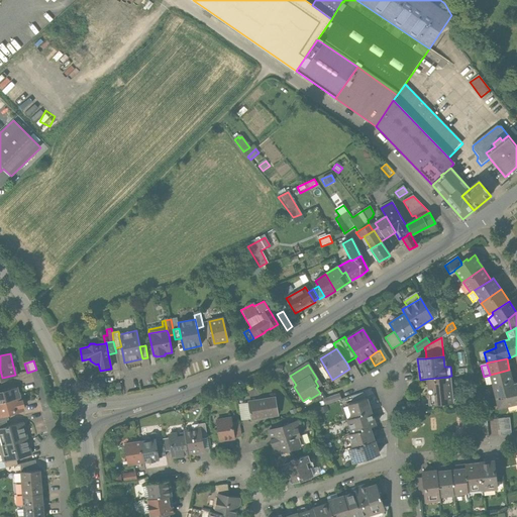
[(490,375),(493,387),(512,382),(511,376),(509,370),(490,375)]
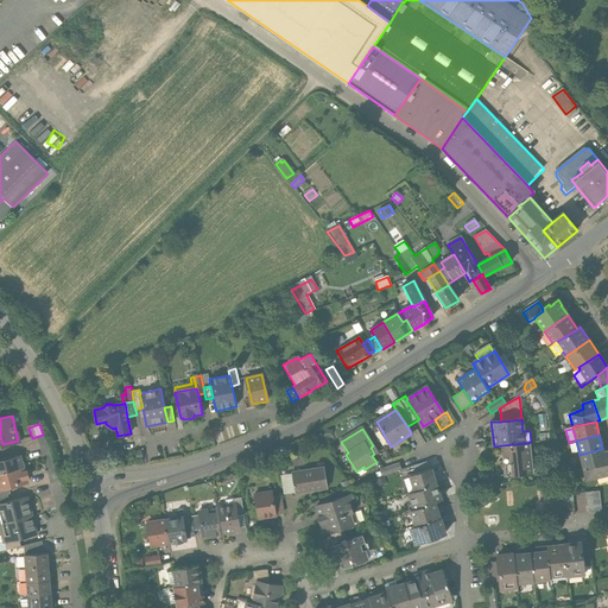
[(532,473),(529,443),(502,445),(505,463),(499,464),(499,468),(505,468),(506,476),(532,473)]
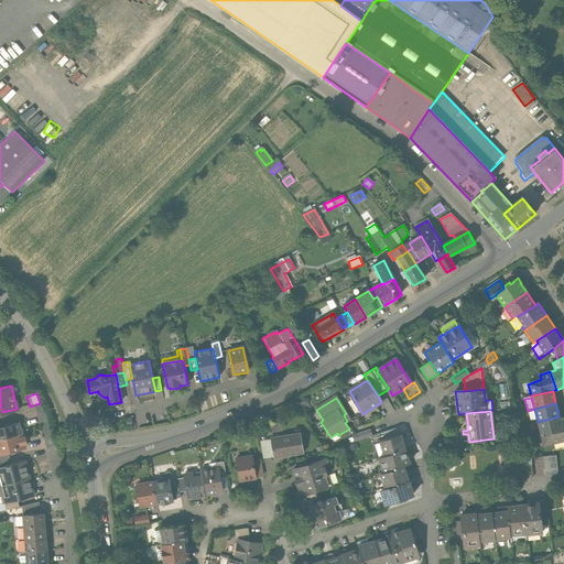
[(114,422),(111,414),(99,418),(101,425),(114,422)]
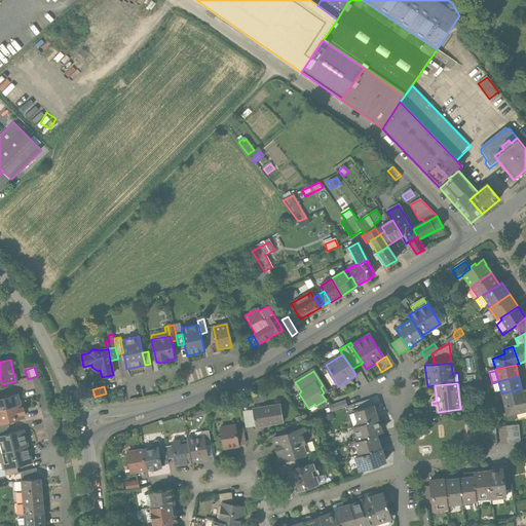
[(521,389),(521,388),(501,393),(506,416),(515,404),(517,403),(516,399),(521,398),(520,395),(522,393),(522,391),(521,389)]
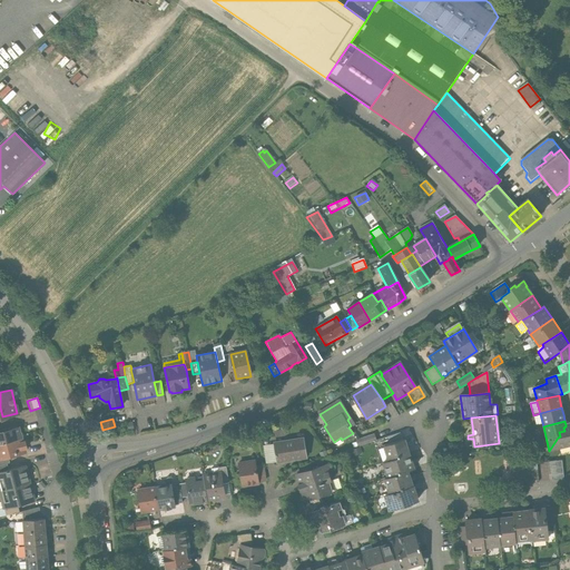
[(568,423),(566,424),(566,426),(563,428),(564,431),(559,432),(560,436),(558,438),(549,451),(569,445),(569,424),(569,423),(568,423)]
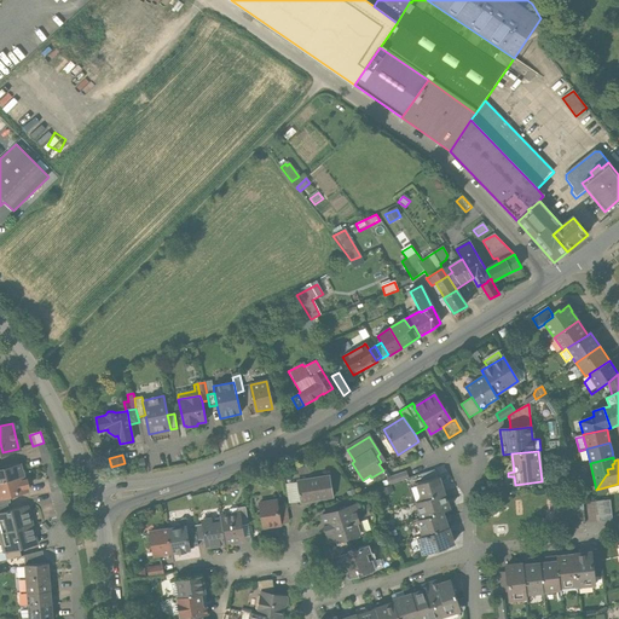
[(0,481),(24,476),(23,473),(22,473),(19,463),(0,468),(0,481)]
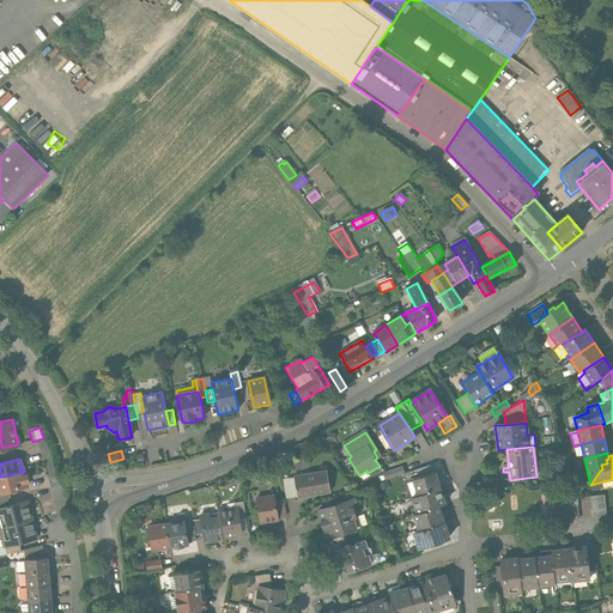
[(419,477),(432,473),(431,466),(417,471),(419,477)]
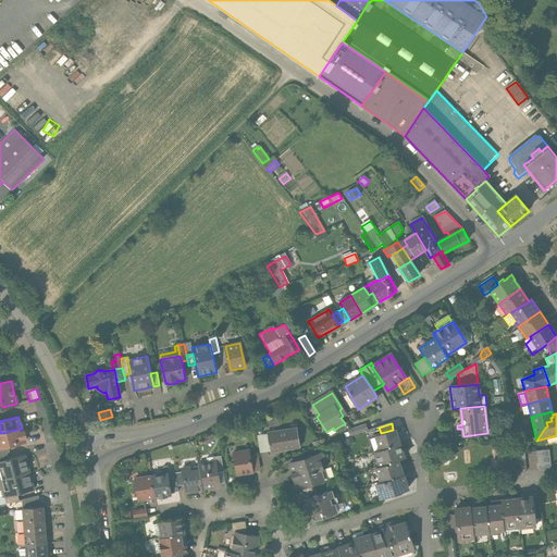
[(367,431),(364,424),(348,430),(350,436),(367,431)]
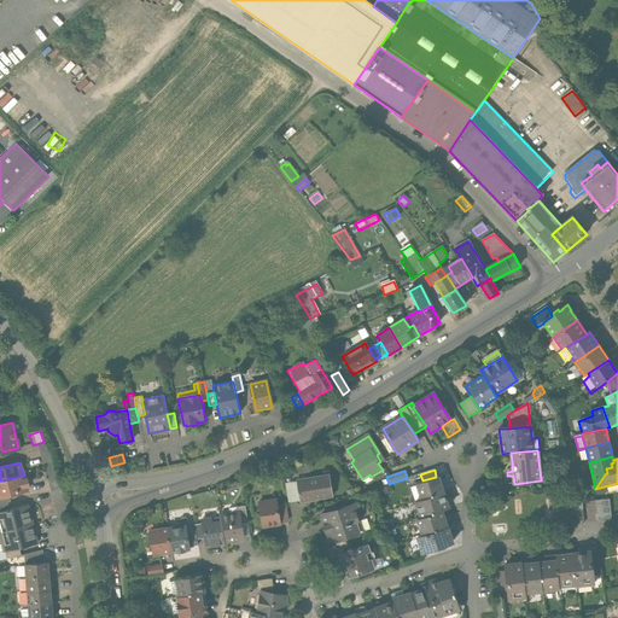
[(24,479),(24,476),(0,481),(0,496),(9,495),(27,490),(27,487),(28,485),(27,479),(24,479)]
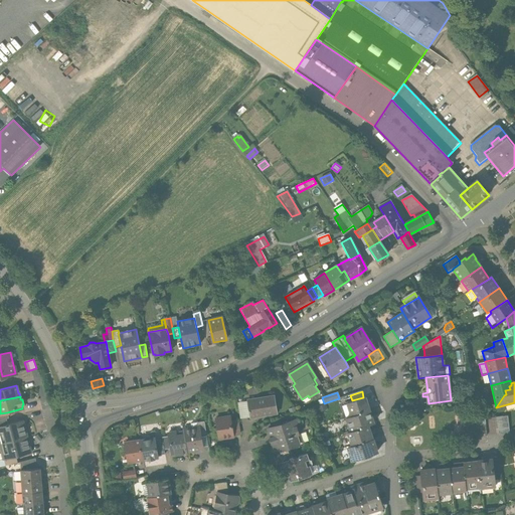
[(277,412),(274,396),(248,400),(249,409),(248,410),(248,412),(249,411),(250,416),(250,417),(277,412)]
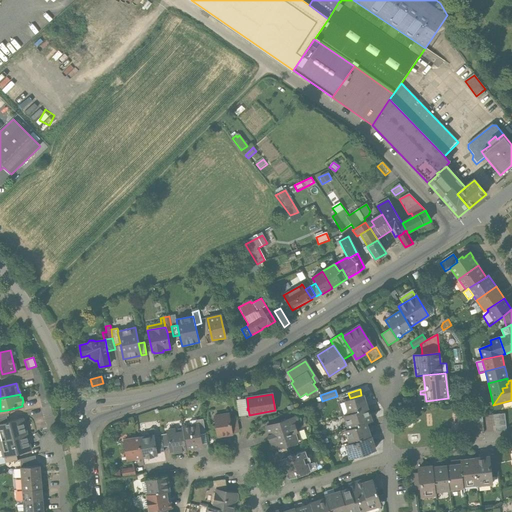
[(345,400),(349,413),(367,407),(363,394),(361,395),(350,398),(345,400)]
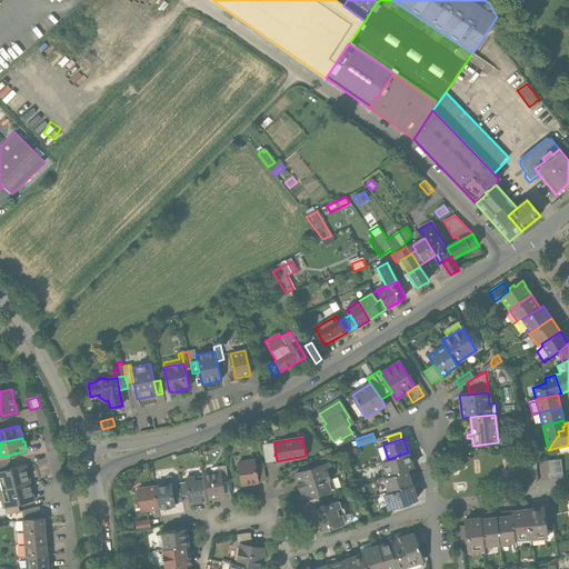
[(276,452),(275,442),(262,445),(266,462),(277,460),(276,455),(275,456),(275,453),(276,452)]
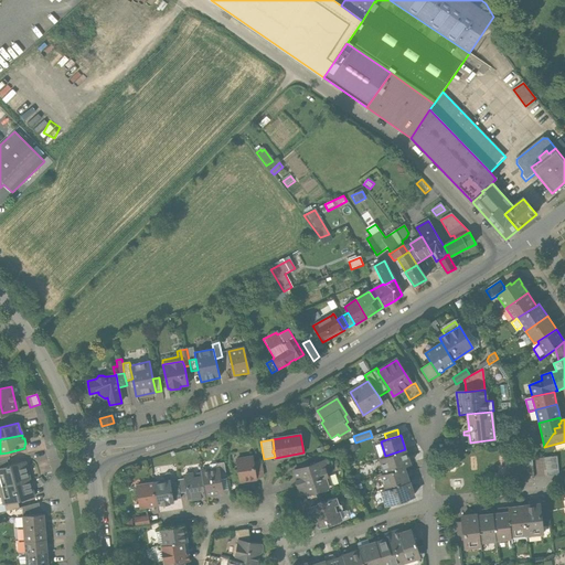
[(409,465),(405,449),(385,456),(380,458),(384,473),(404,467),(409,465)]
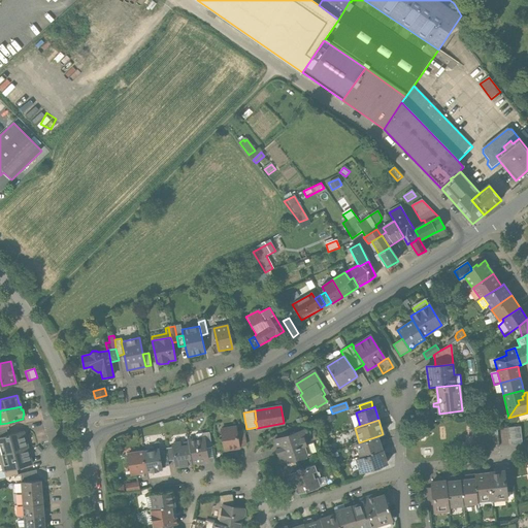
[(239,448),(239,447),(236,432),(236,427),(222,430),(225,450),(239,448)]
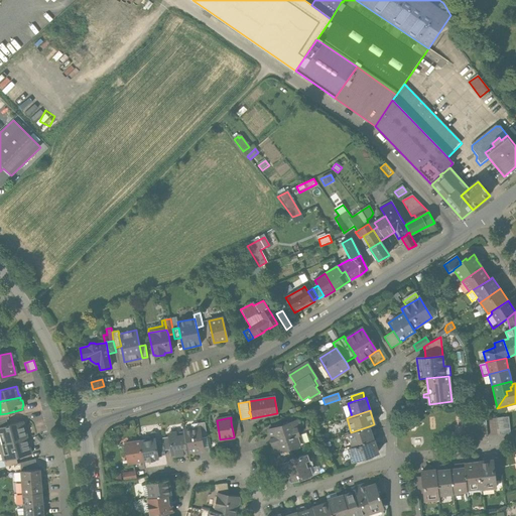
[(498,418),(500,436),(511,434),(509,417),(498,418)]
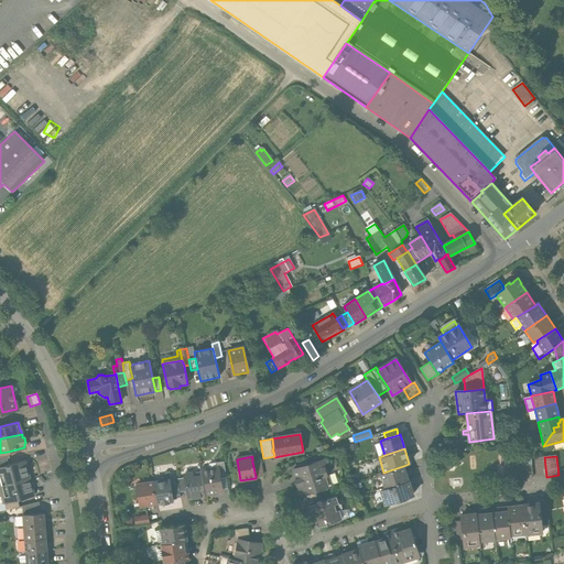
[(531,458),(519,461),(521,479),(533,478),(531,458)]
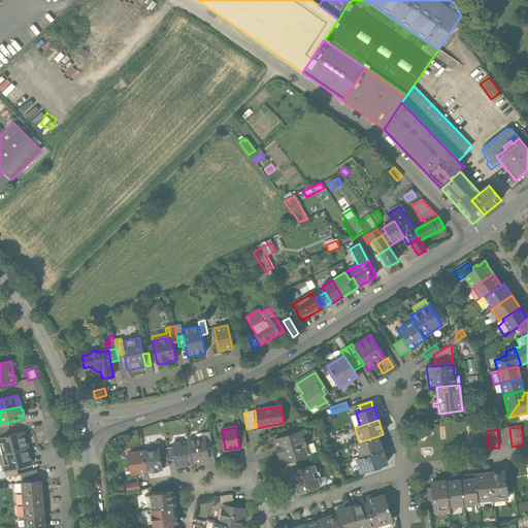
[(302,430),(274,439),(277,448),(275,449),(277,455),(279,455),(283,463),(296,458),(307,454),(305,446),(307,444),(302,430)]
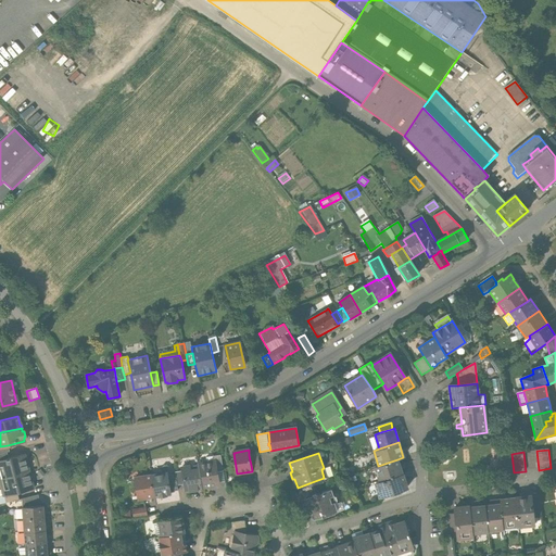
[(0,460),(0,479),(29,471),(25,454),(9,458),(0,460)]
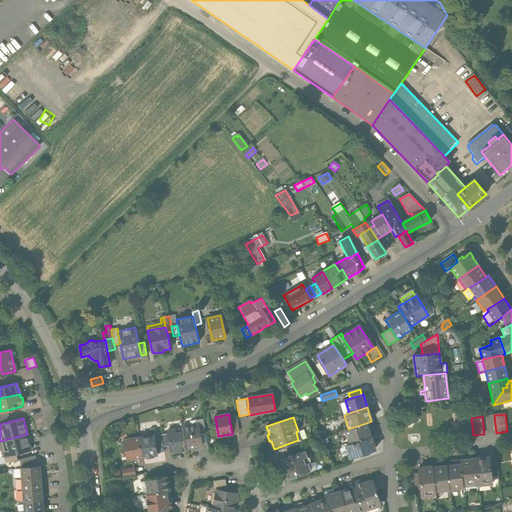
[(236,418),(229,419),(232,433),(238,432),(236,418)]
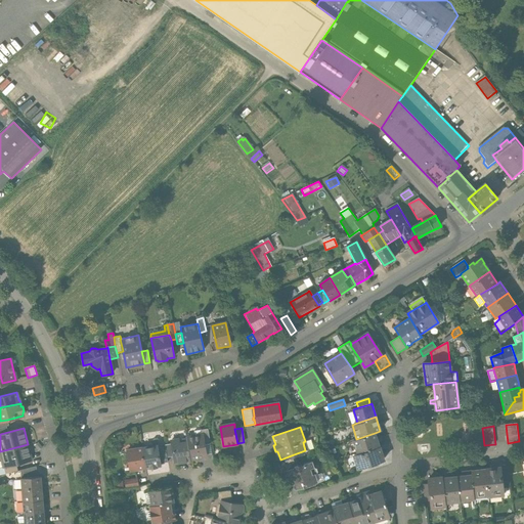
[(201,431),(202,435),(203,435),(205,445),(210,444),(208,429),(201,430),(201,431)]
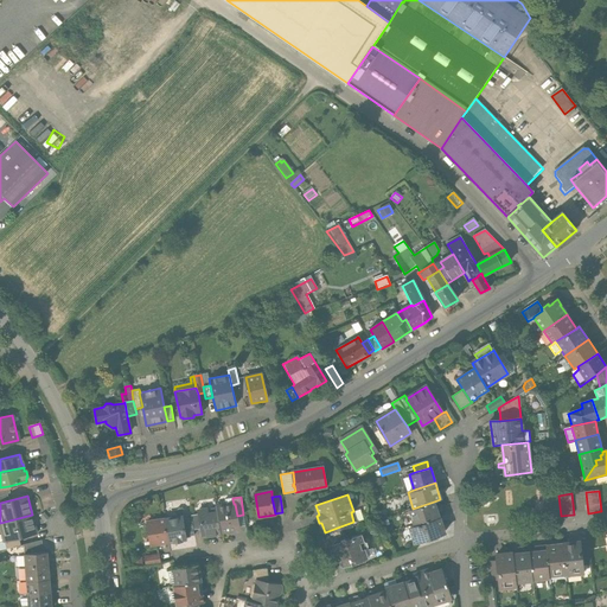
[(240,530),(237,516),(235,504),(234,504),(232,499),(225,500),(227,505),(216,506),(216,508),(221,534),(240,530)]
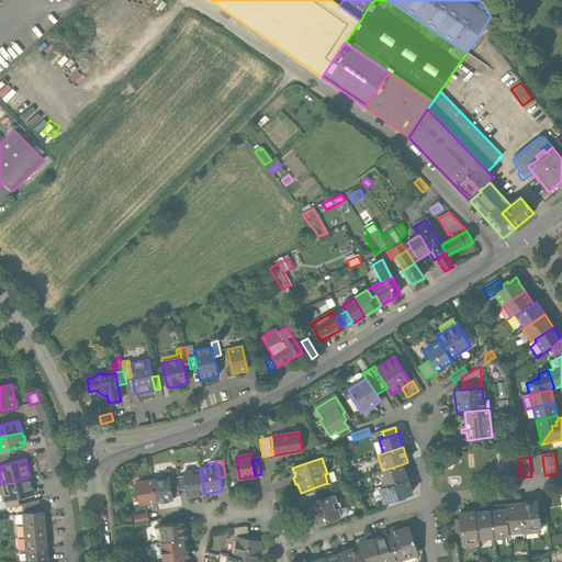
[(379,472),(384,486),(406,479),(402,464),(382,471),(379,472)]
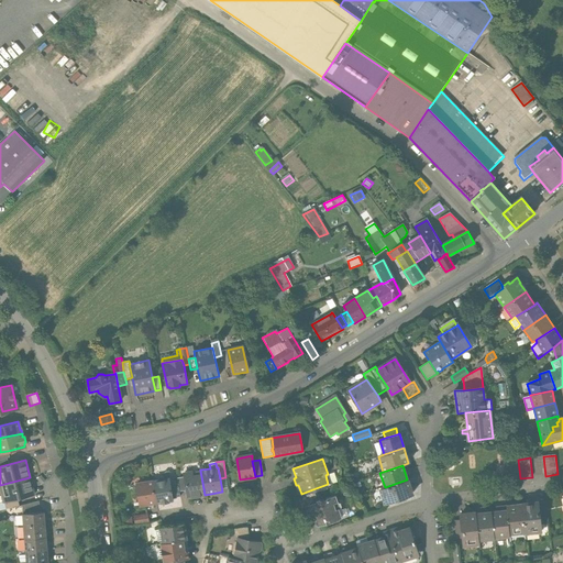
[(205,496),(205,495),(200,471),(184,474),(185,477),(187,492),(188,498),(205,496)]
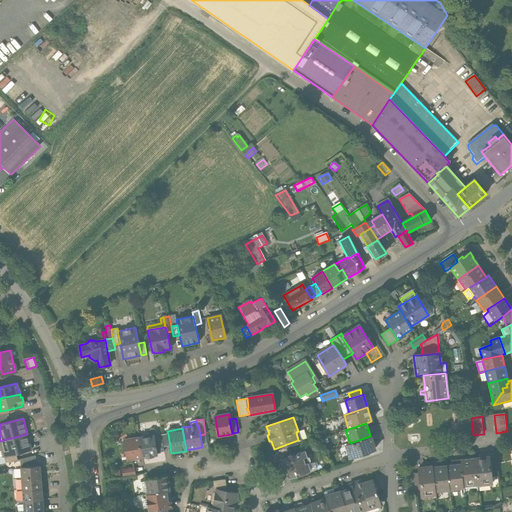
[(296,432),(298,440),(306,438),(304,429),(298,431),(296,432)]
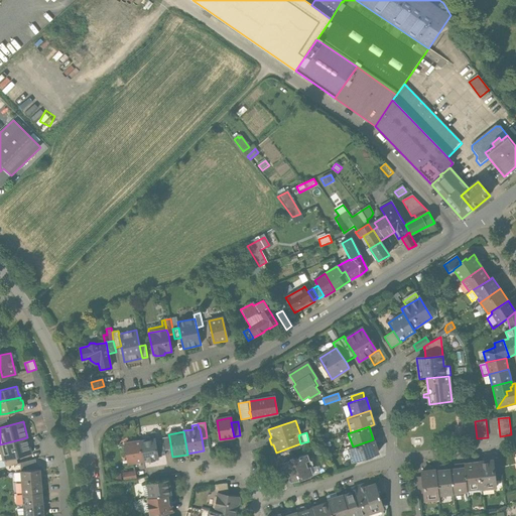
[(31,454),(27,437),(0,444),(4,461),(16,458),(31,454)]
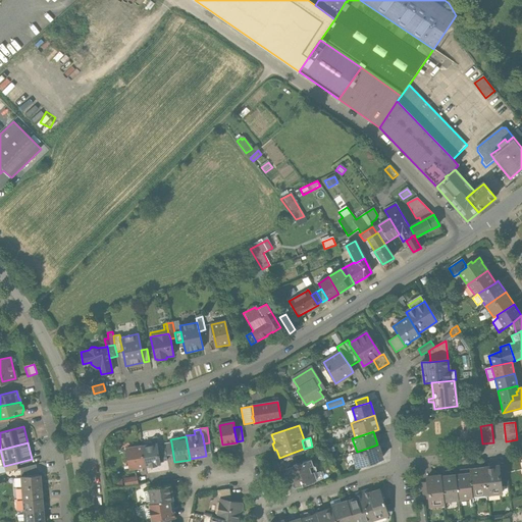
[(157,445),(153,445),(153,444),(152,442),(151,442),(150,442),(148,442),(147,444),(147,445),(147,446),(142,447),(145,466),(146,467),(161,464),(160,462),(158,448),(157,445)]
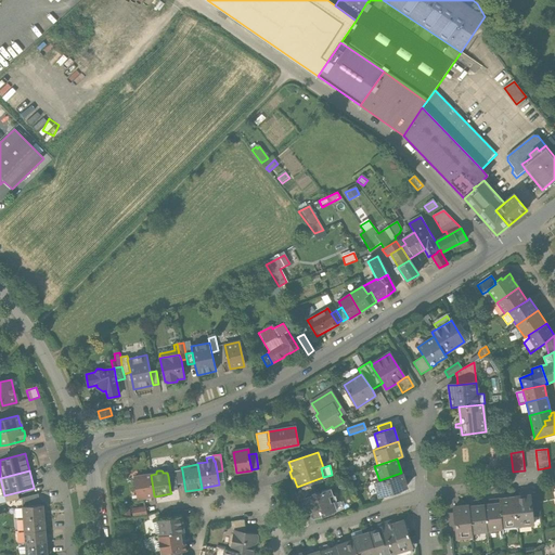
[(175,472),(175,474),(177,486),(184,485),(182,470),(175,472)]
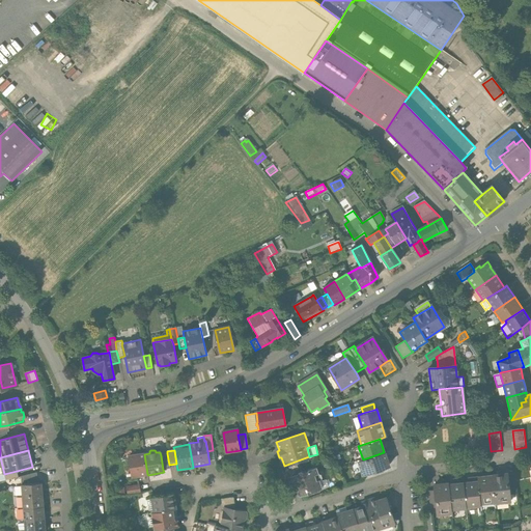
[(389,467),(384,452),(363,459),(359,460),(363,475),(372,472),(373,472),(380,470),(389,467)]
